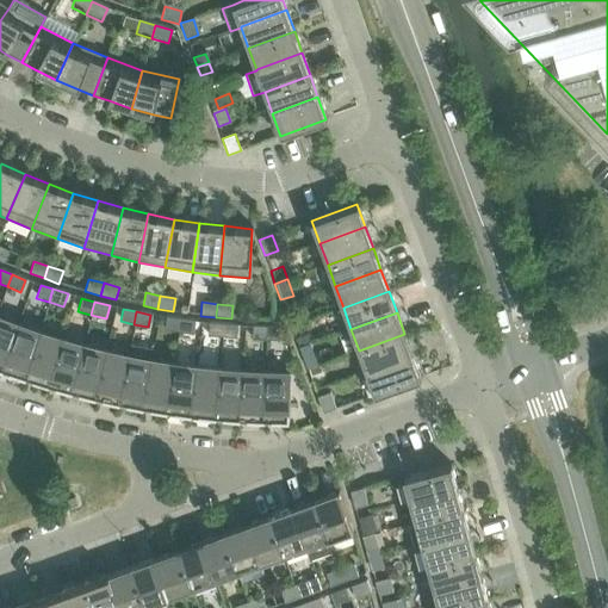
[(166,317),(163,330),(178,333),(179,320),(166,317)]
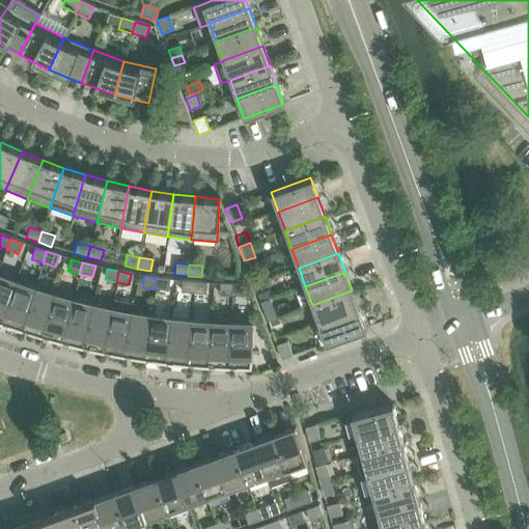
[(0,321),(1,322),(16,282),(0,277),(0,321)]
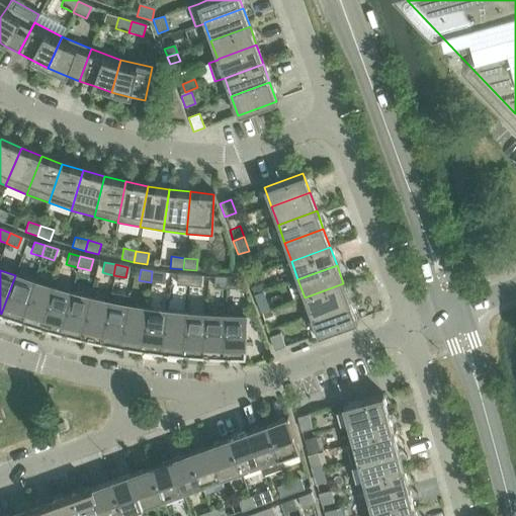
[(163,284),(165,272),(152,271),(151,282),(163,284)]
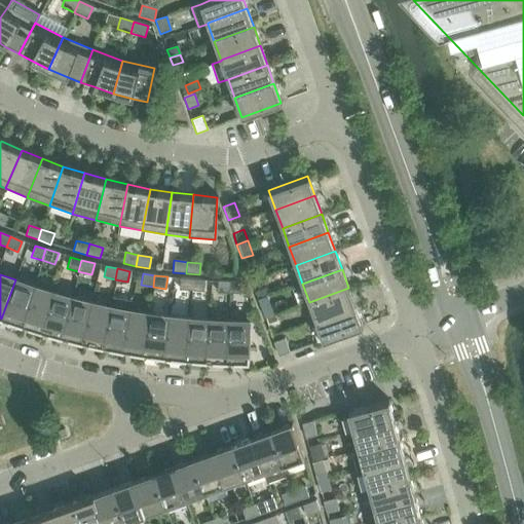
[(180,278),(179,290),(191,291),(192,279),(180,278)]
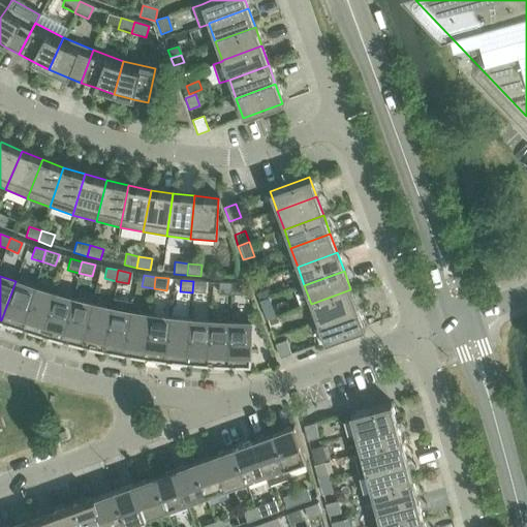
[(16,281),(1,320),(21,328),(34,287),(16,281)]
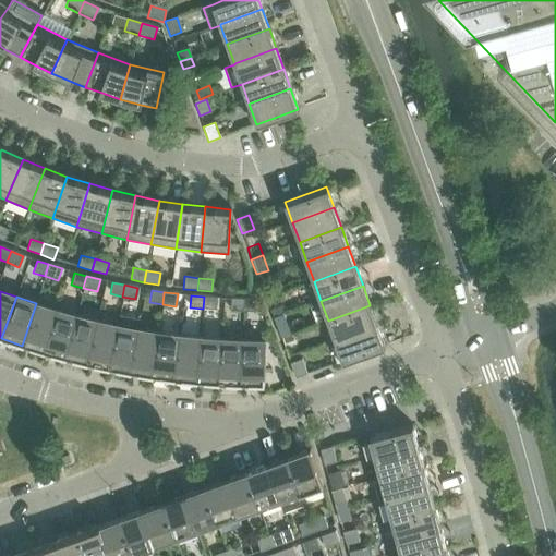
[(216,310),(217,298),(204,297),(203,309),(216,310)]
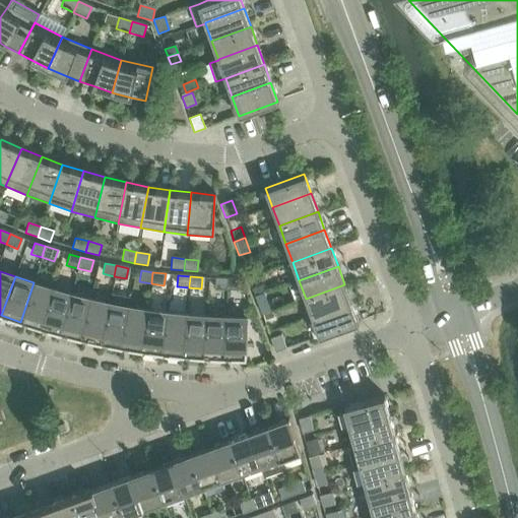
[(214,278),(213,289),(225,289),(227,278),(214,278)]
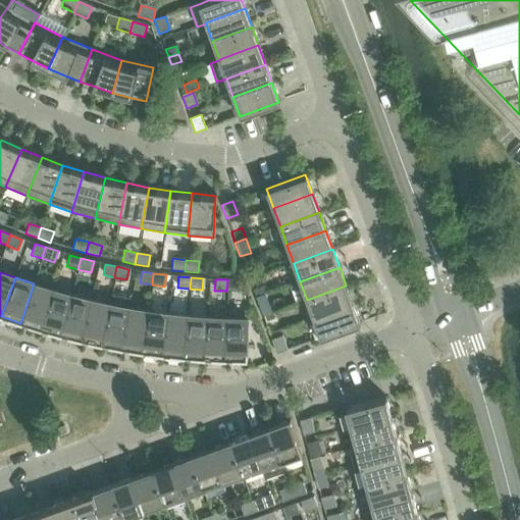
[(240,292),(241,280),(227,279),(226,291),(240,292)]
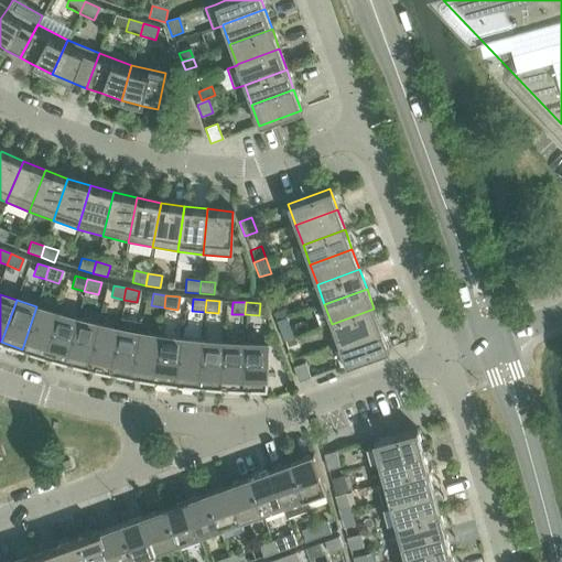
[(36,306),(22,349),(44,356),(56,313),(36,306)]
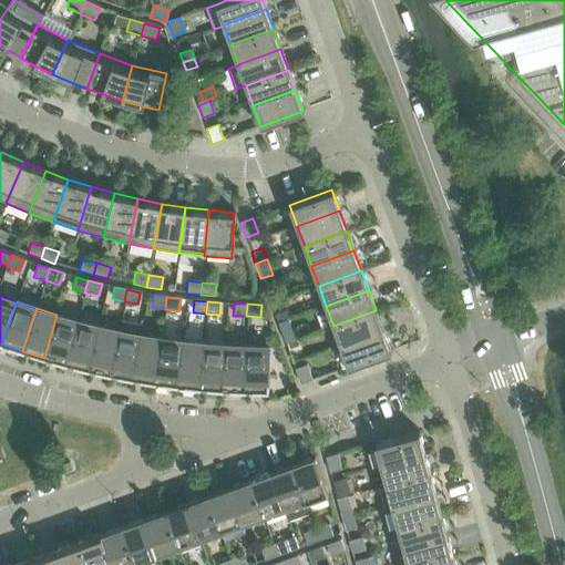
[(340,346),(383,330),(376,310),(334,326),(340,346)]
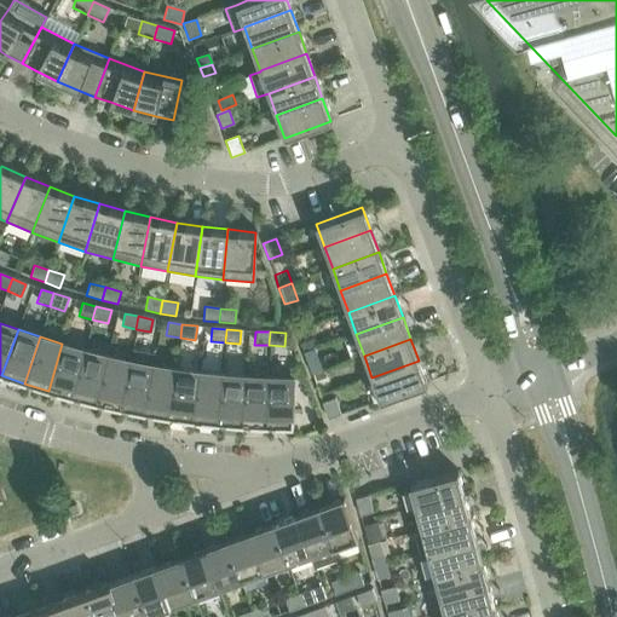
[(311,340),(300,344),(303,352),(315,349),(311,340)]
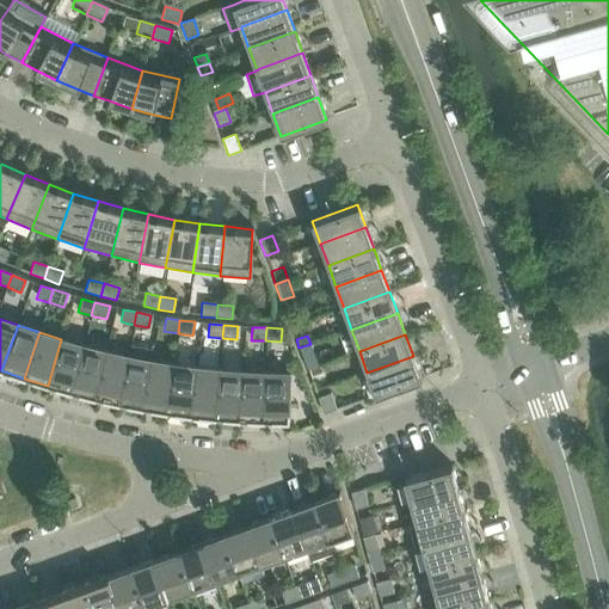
[(61,339),(48,386),(71,392),(82,345),(61,339)]
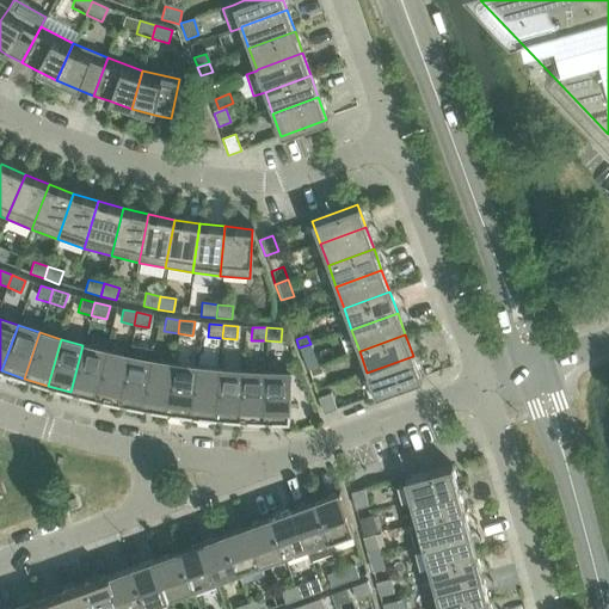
[(94,398),(105,351),(82,345),(71,392),(94,398)]
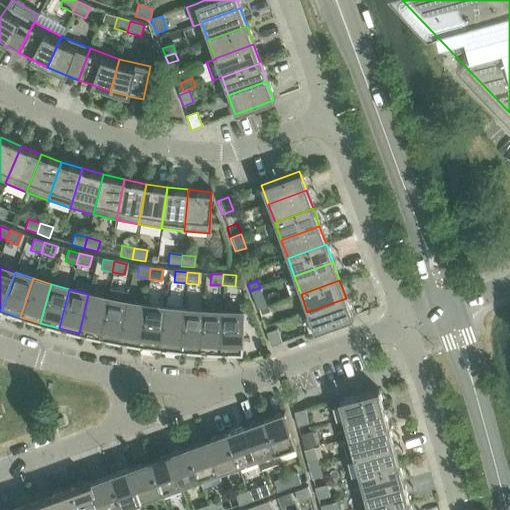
[(109,289),(108,298),(107,298),(99,338),(119,342),(126,302),(128,292),(109,289)]
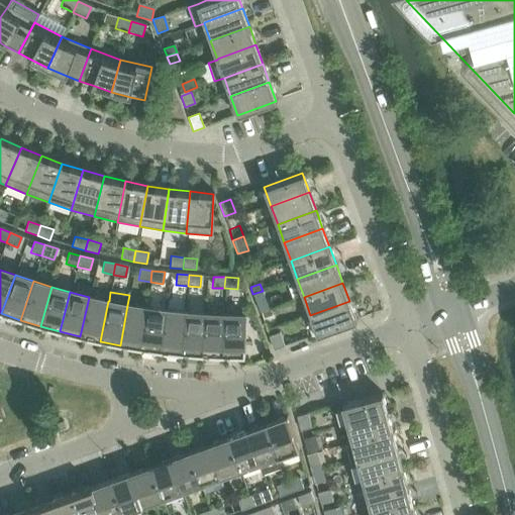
[(252,296),(254,301),(264,298),(262,293),(252,296)]
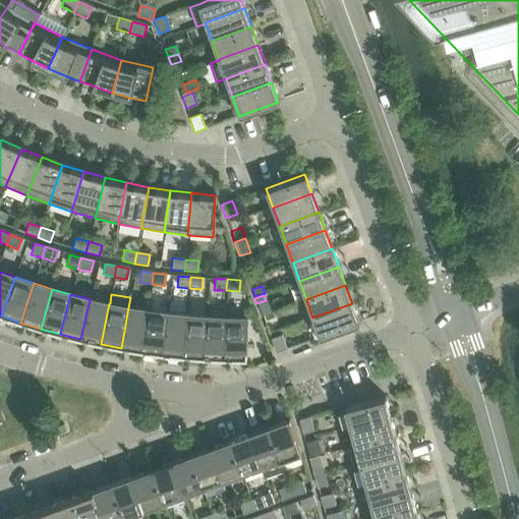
[(109,303),(90,299),(80,339),(101,344),(109,303)]
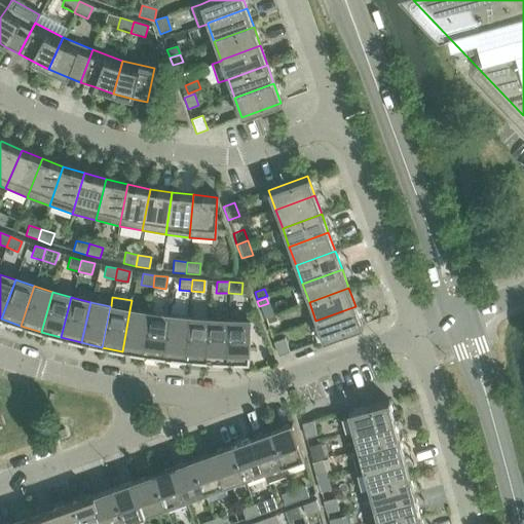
[(323,340),(363,326),(356,306),(315,321),(323,340)]
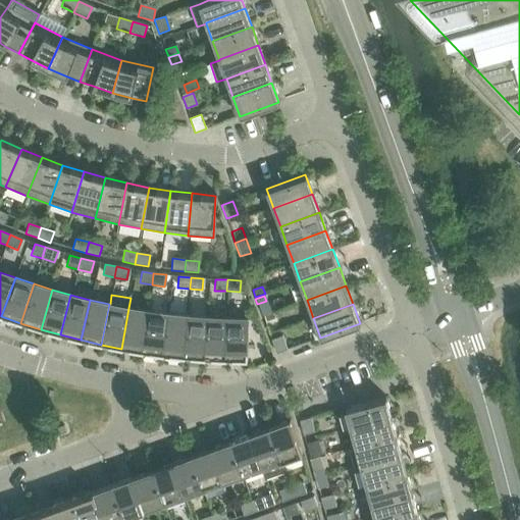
[(128,308),(121,349),(142,352),(148,311),(128,308)]
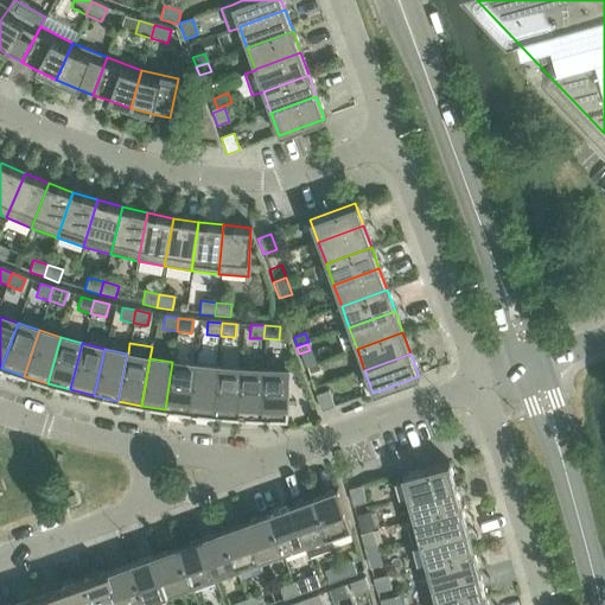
[(172,362),(165,409),(189,413),(195,365),(172,362)]
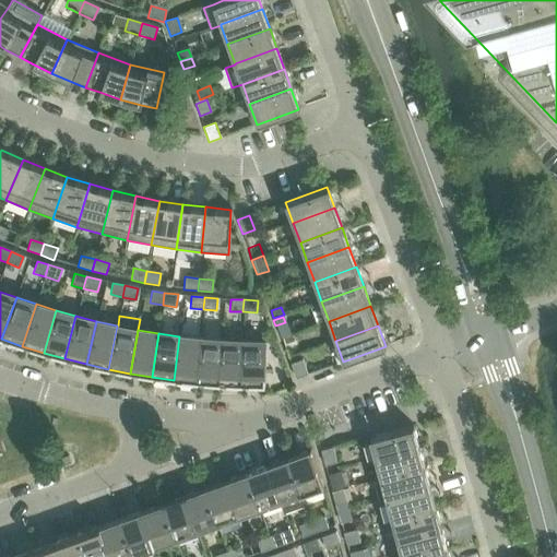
[(179,336),(174,380),(197,382),(200,339),(179,336)]
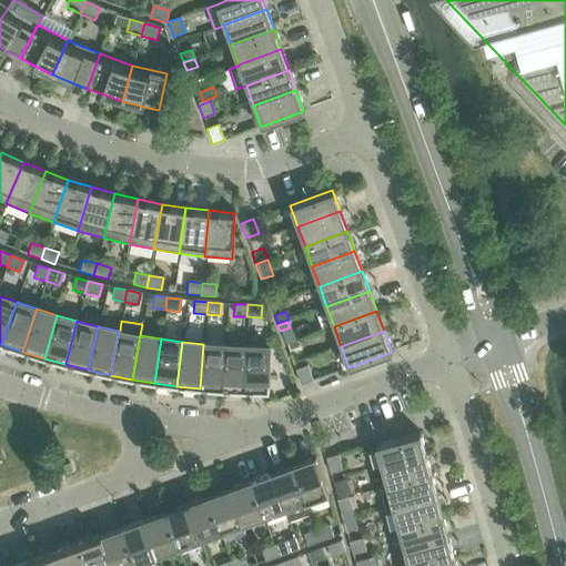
[(200,388),(222,390),(225,346),(203,344),(200,388)]
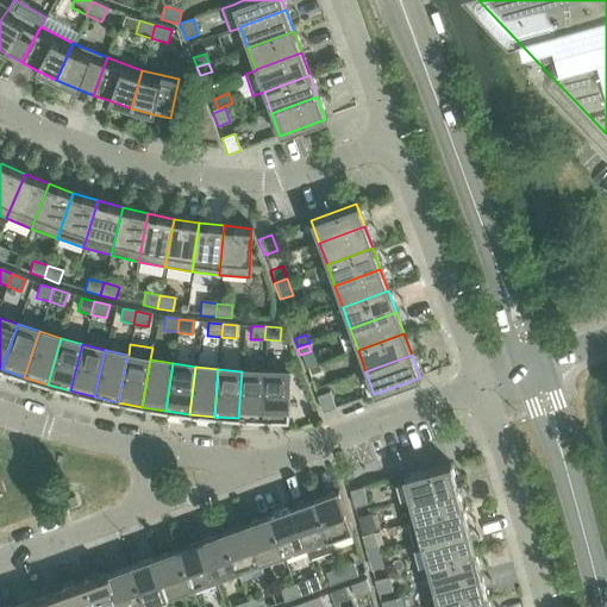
[(242,371),(238,418),(262,419),(264,371),(242,371)]
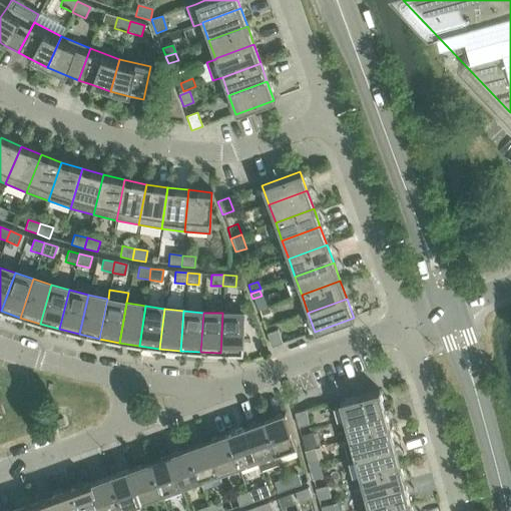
[(242,354),(242,314),(222,313),(220,353),(242,354)]
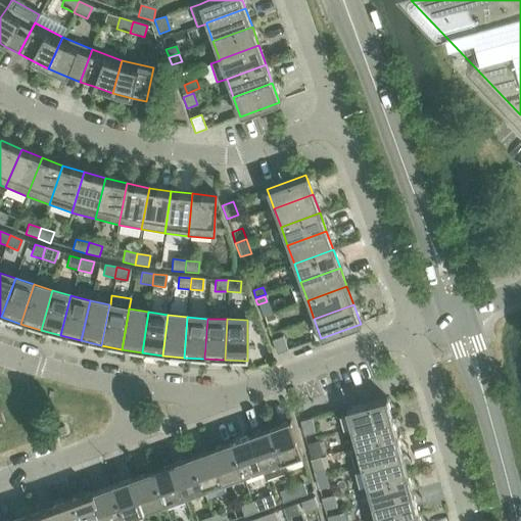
[(282,320),(270,325),(273,334),(285,330),(282,320)]
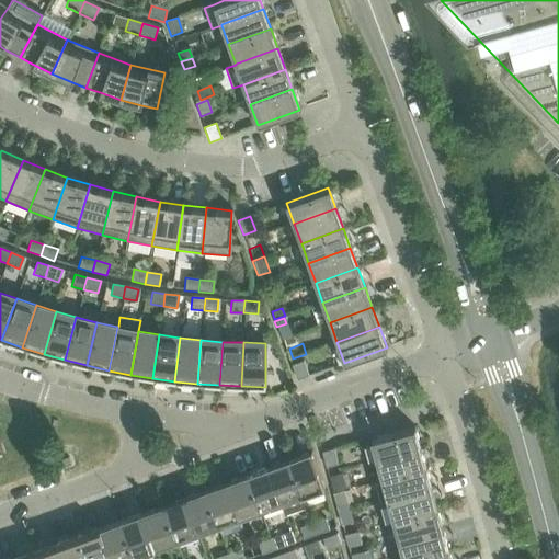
[(303,362),(291,365),(296,380),(308,376),(303,362)]
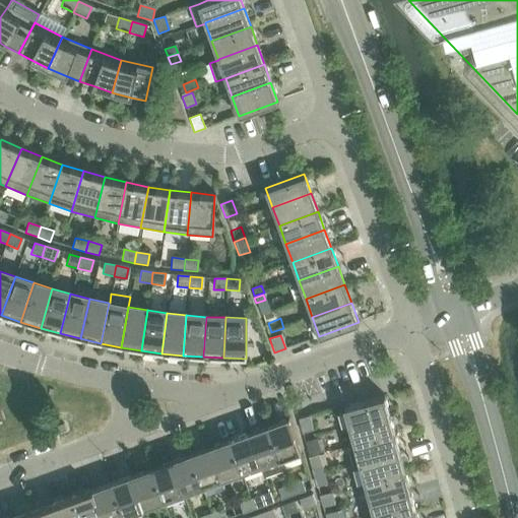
[(383,396),(343,407),(348,427),(389,415),(383,396)]
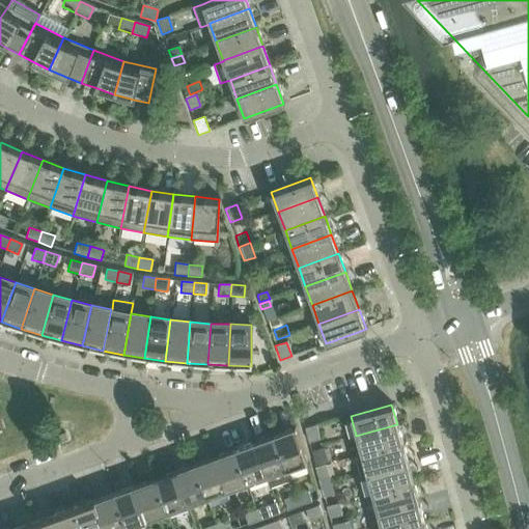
[(361,455),(402,444),(397,424),(356,436),(361,455)]
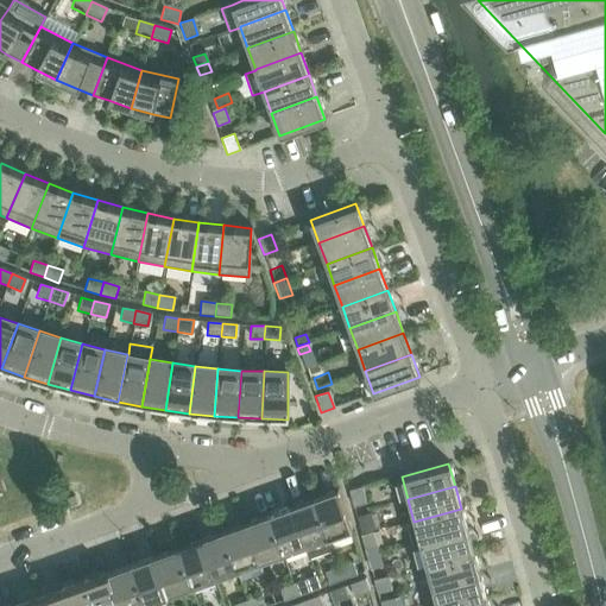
[(348,491),(353,507),(366,504),(361,487),(348,491)]
